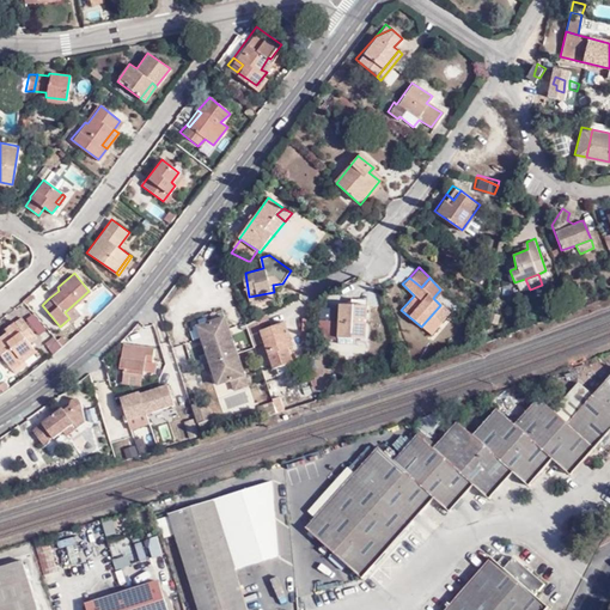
[(48,296),(49,298),(59,291),(58,287),(48,296)]
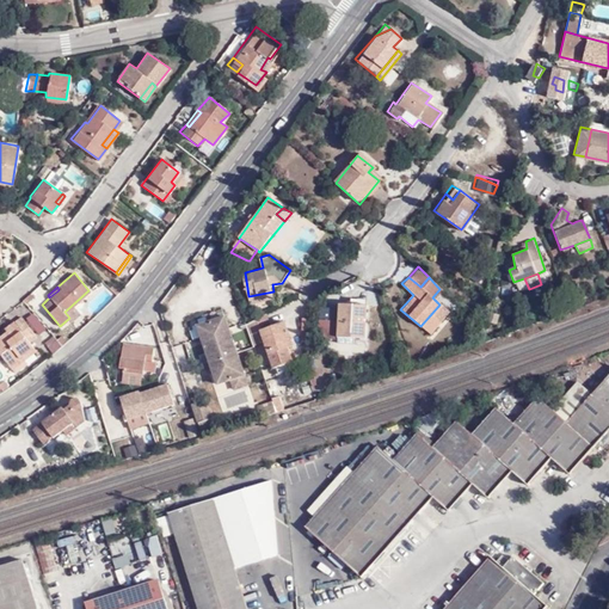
[(275,297),(274,291),(248,296),(251,302),(275,297)]
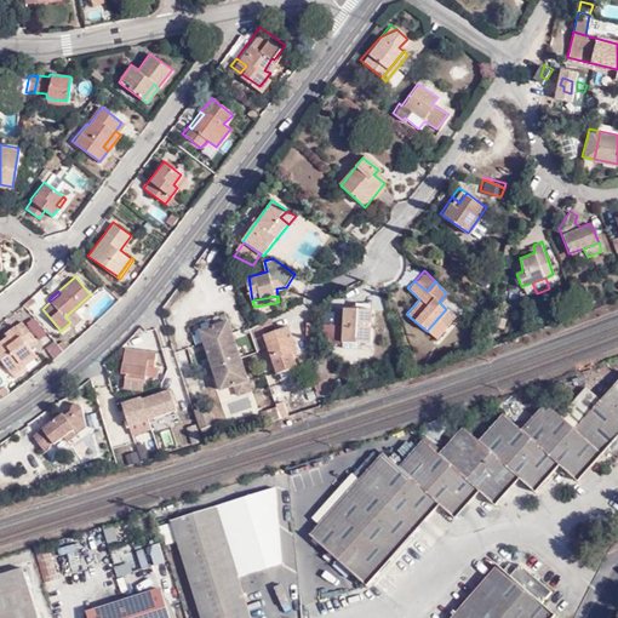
[(341,342),(354,342),(370,342),(371,308),(342,308),(341,342)]
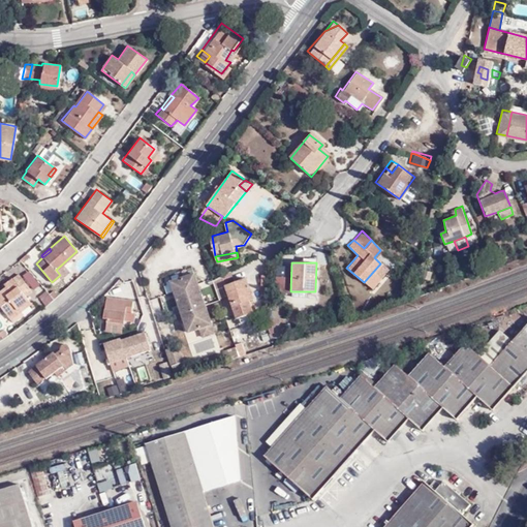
[(386,269),(380,264),(364,282),(366,284),(374,274),(378,278),(386,269)]
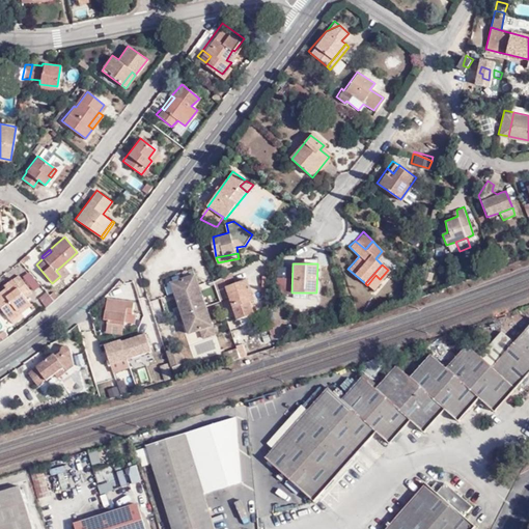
[(229,271),(214,279),(215,280),(230,273),(229,271)]
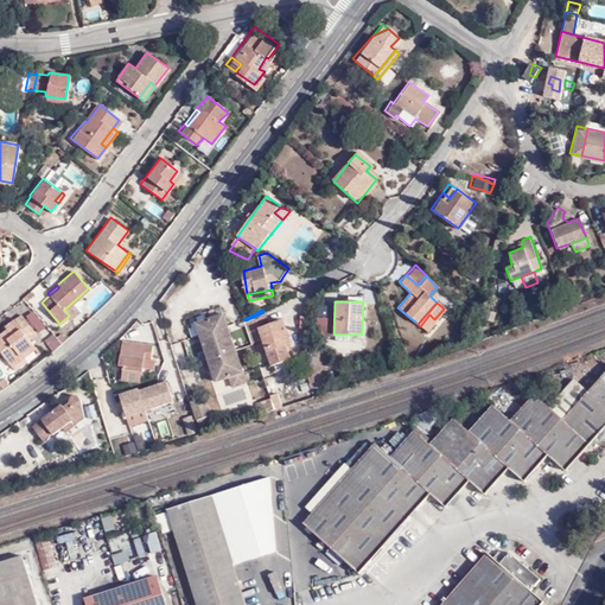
[(221,312),(193,320),(214,380),(227,375),(230,384),(244,380),(221,312)]
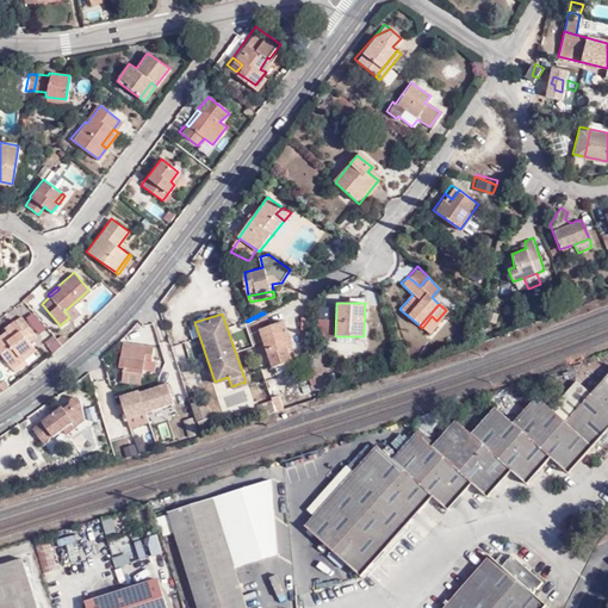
[(265,314),(247,322),(253,341),(260,339),(268,360),(259,364),(261,373),(265,372),(266,374),(292,366),(285,346),(291,343),(281,318),(268,323),(265,314)]
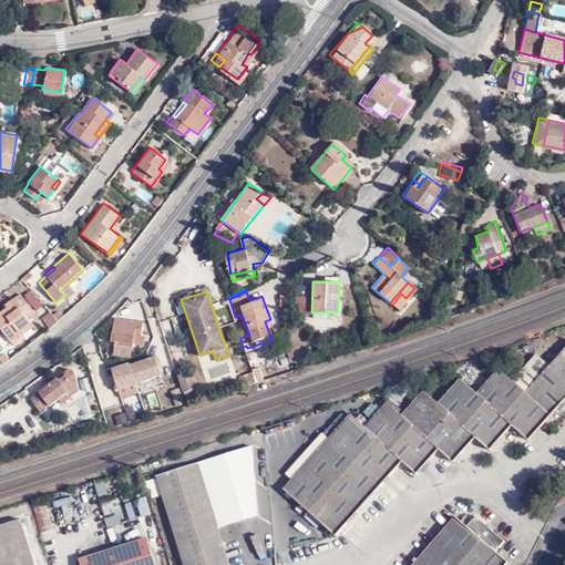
[(0,329),(7,338),(30,321),(26,315),(32,311),(19,294),(11,298),(13,302),(6,308),(0,312),(0,329)]
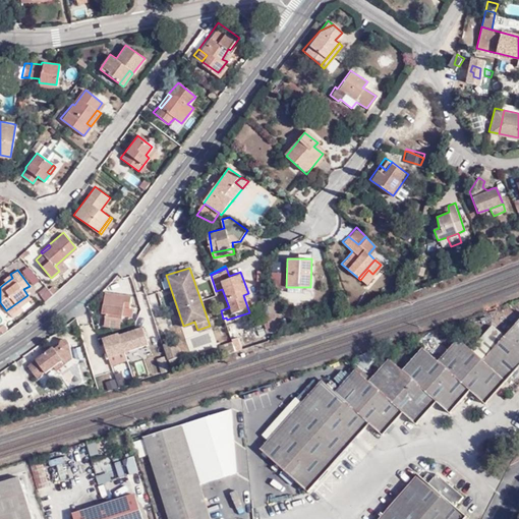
[(12,278),(10,274),(2,280),(5,283),(12,278)]
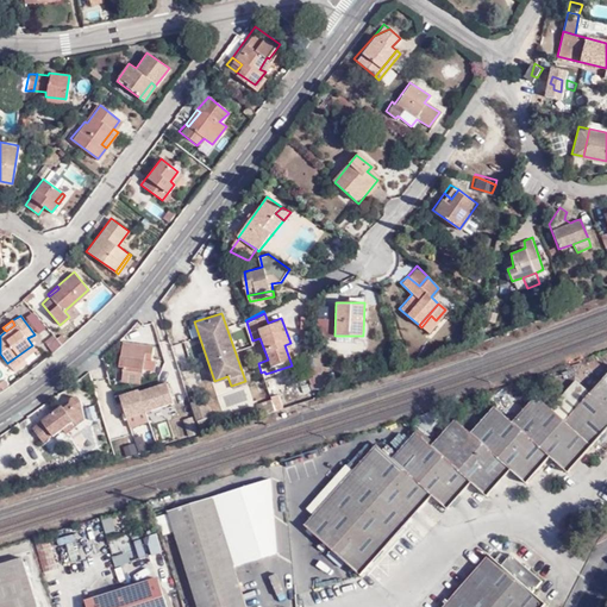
[(61,343),(51,332),(43,340),(51,350),(61,343)]
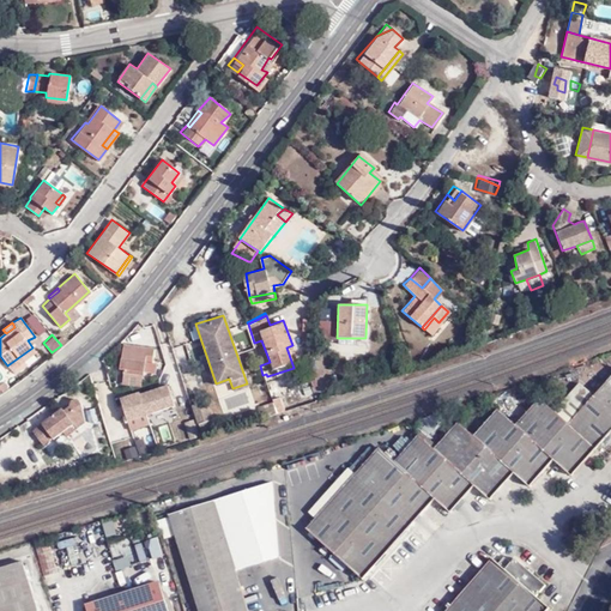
[(120,371),(127,371),(146,375),(149,361),(152,362),(153,349),(125,345),(120,371)]
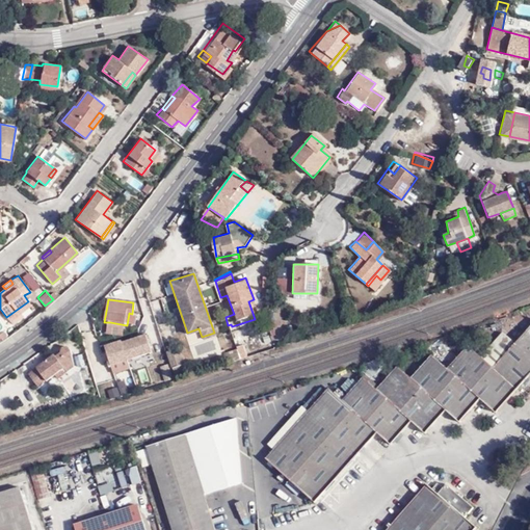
[(30,305),(28,301),(6,317),(8,320),(30,305)]
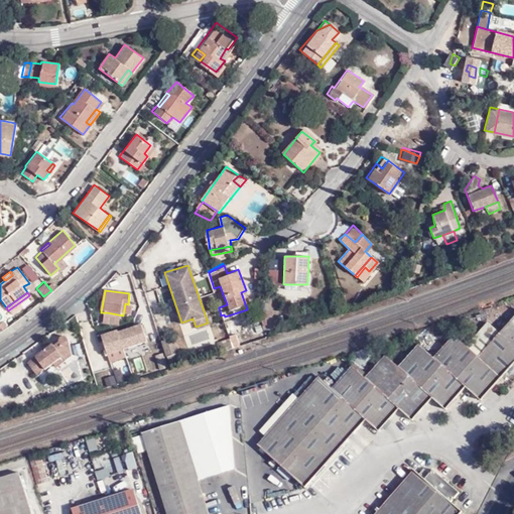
[(148,320),(142,302),(137,303),(142,322),(148,320)]
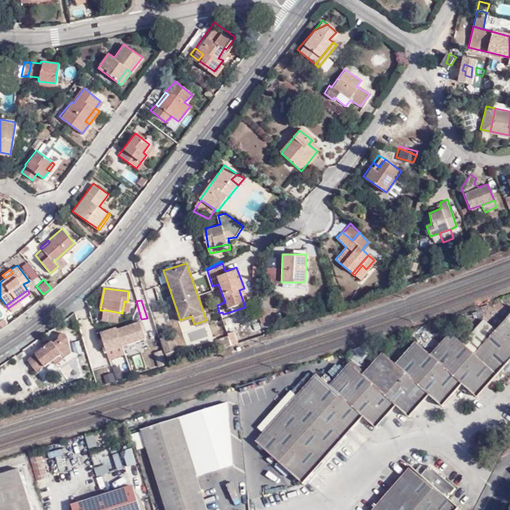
[(509,357),(509,308),(472,351),(464,345),(476,331),(466,323),(455,336),(448,330),(428,353),(412,339),(393,362),(379,350),(363,368),(349,357),(330,378),(322,371),(318,376),(313,371),(253,439),(302,482),(361,414),(374,426),(394,404),(407,416),(427,393),(441,405),(461,382),(476,396),(509,357)]
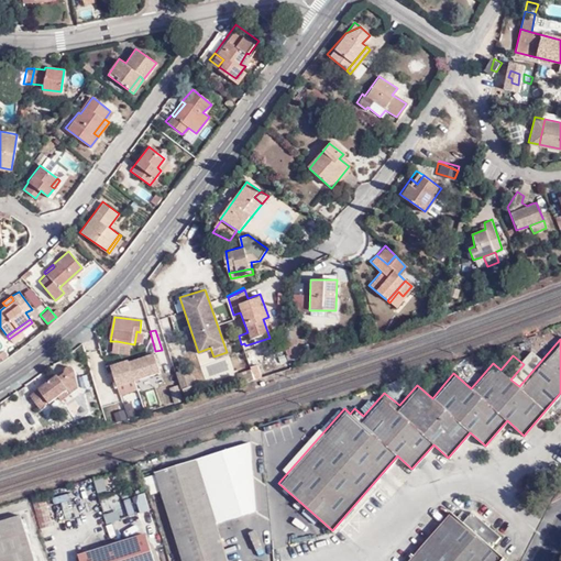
[(133,350),(117,345),(116,354),(132,356),(133,350)]
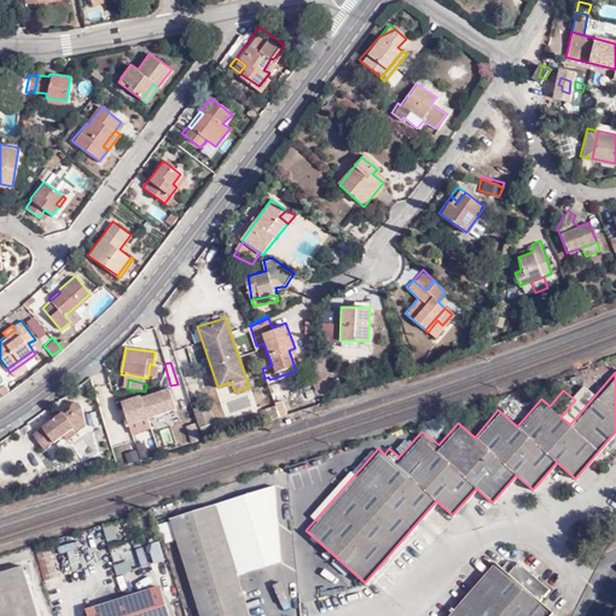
[(279,396),(274,397),(275,400),(280,413),(285,412),(279,396)]
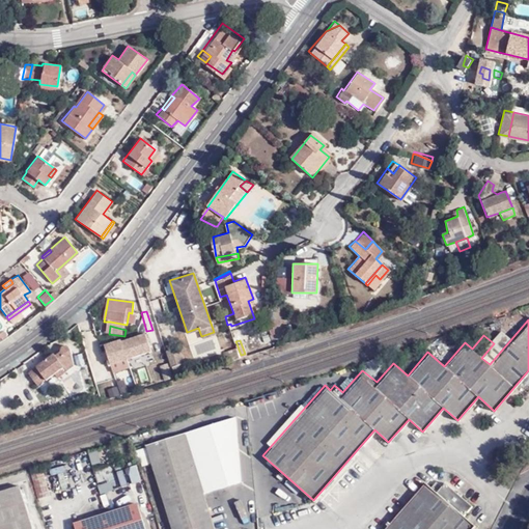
[(60,367),(64,371),(70,367),(68,354),(66,346),(60,346),(59,354),(54,358),(52,354),(26,371),(32,383),(42,377),(43,379),(50,374),(60,367)]
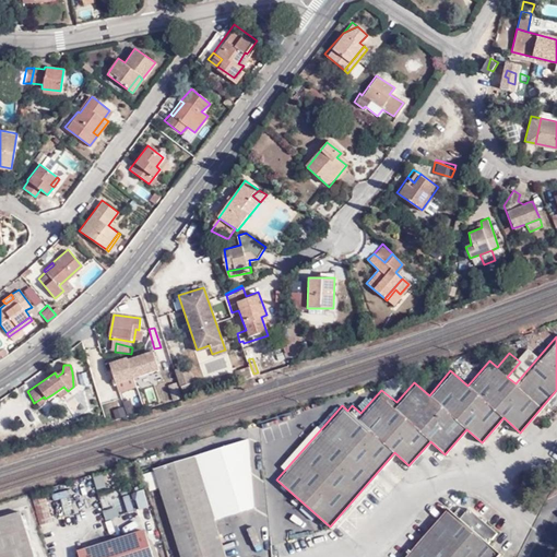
[(56,399),(68,391),(63,387),(52,394),(56,399)]
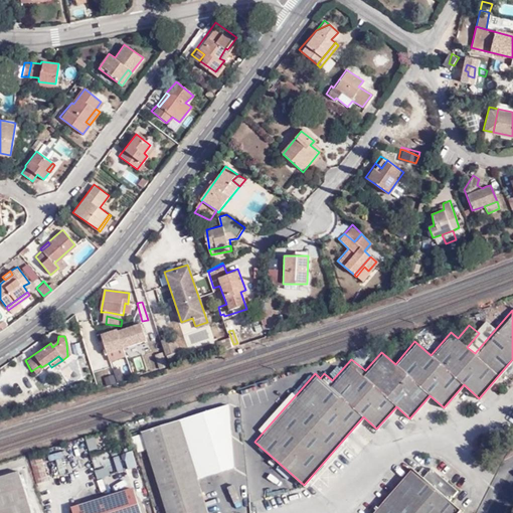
[(205,512),(177,422),(142,433),(168,512),(205,512)]
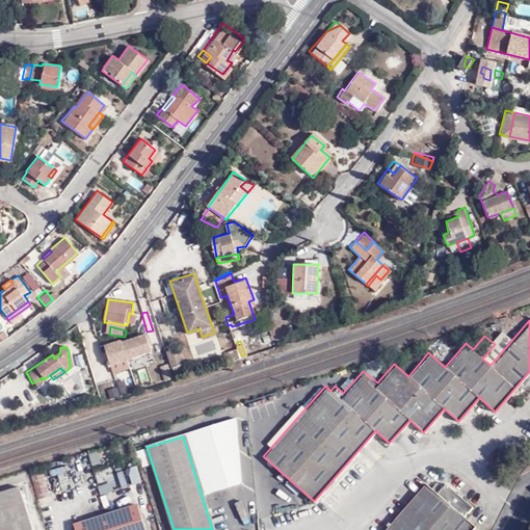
[(379,529),(468,529),(473,525),(461,514),(470,505),(444,481),(440,485),(433,480),(429,485),(424,481),(379,529)]
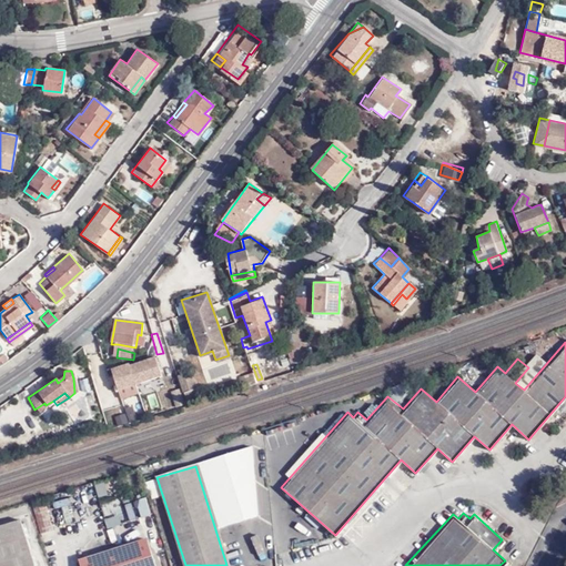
[(0,565),(32,565),(19,519),(0,524),(0,565)]
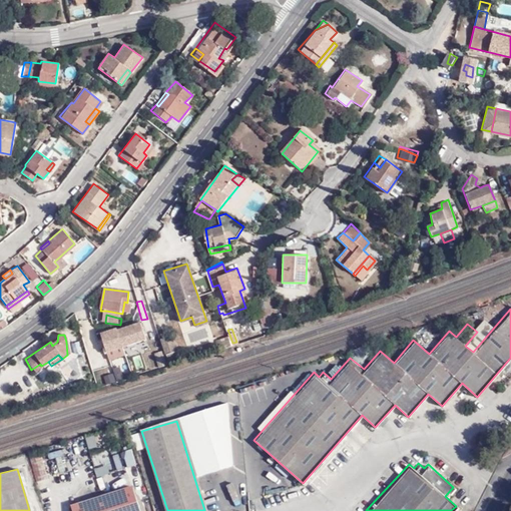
[(138,510),(130,484),(67,505),(69,510),(138,510)]
